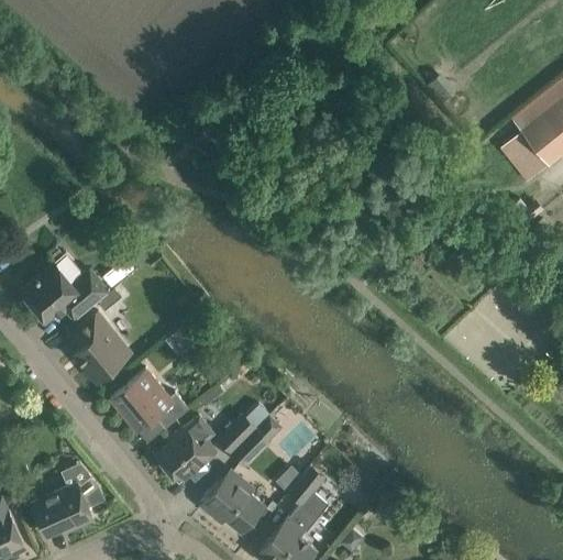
[(527,183),(548,166),(562,153),(562,96),(520,131),(499,147),(527,183)]
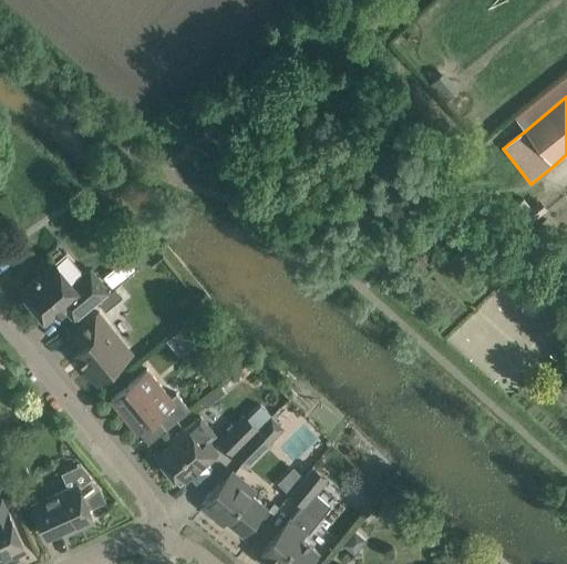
[(531,207),(524,200),(514,207),(521,216),(513,222),(522,232),(547,211),(539,201),(531,207)]
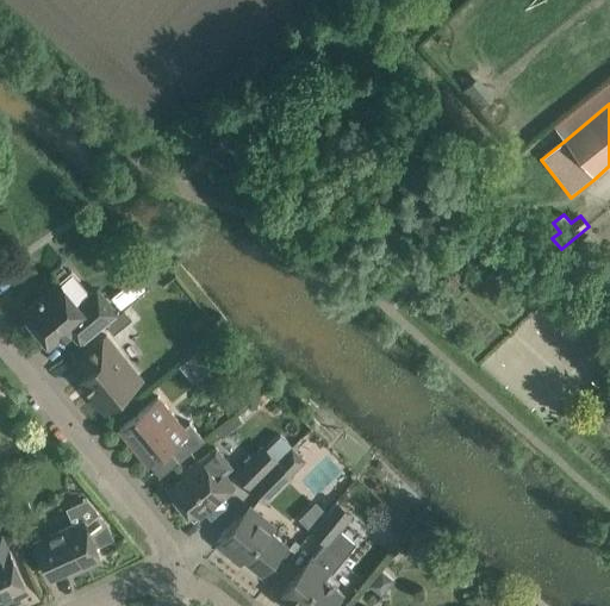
[(57,282),(67,275),(61,268),(51,276),(57,282)]
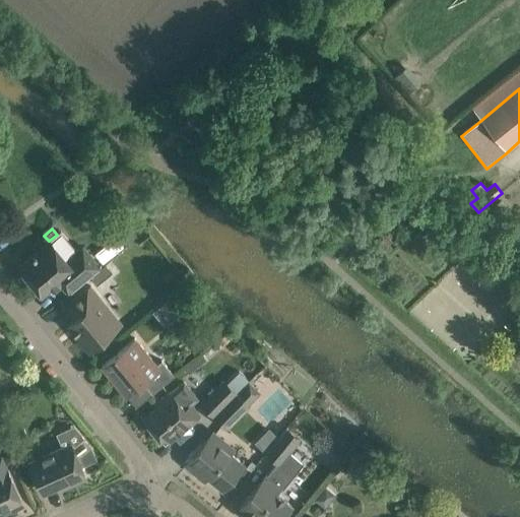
[(93,255),(102,265),(123,248),(116,238),(93,255)]
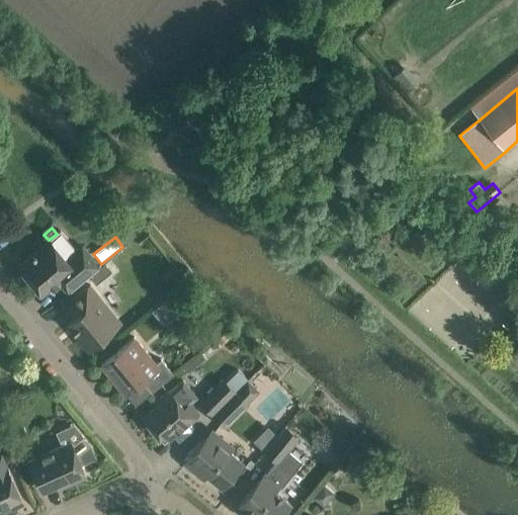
[(49,243),(19,267),(41,294),(57,281),(68,294),(89,278),(101,268),(84,248),(66,263),(49,243)]
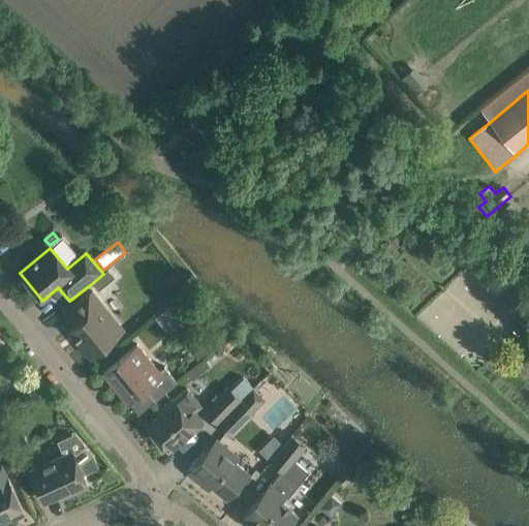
[(103,274),(91,284),(97,292),(114,279),(107,271),(103,274)]
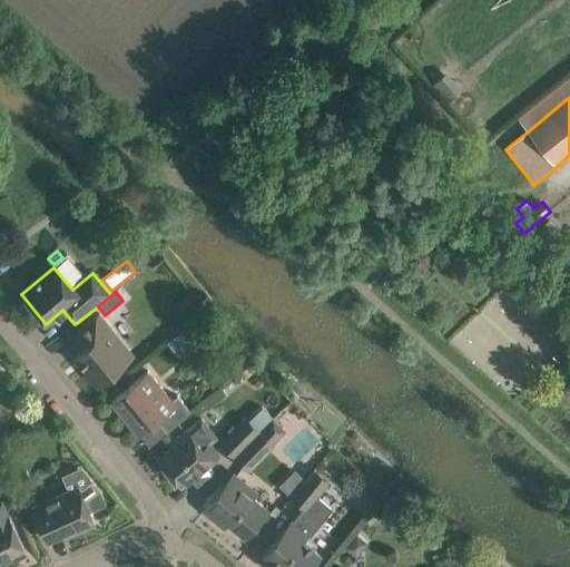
[(86,325),(69,340),(79,353),(74,358),(97,388),(115,373),(133,359),(131,357),(127,361),(105,333),(109,329),(98,316),(86,325)]
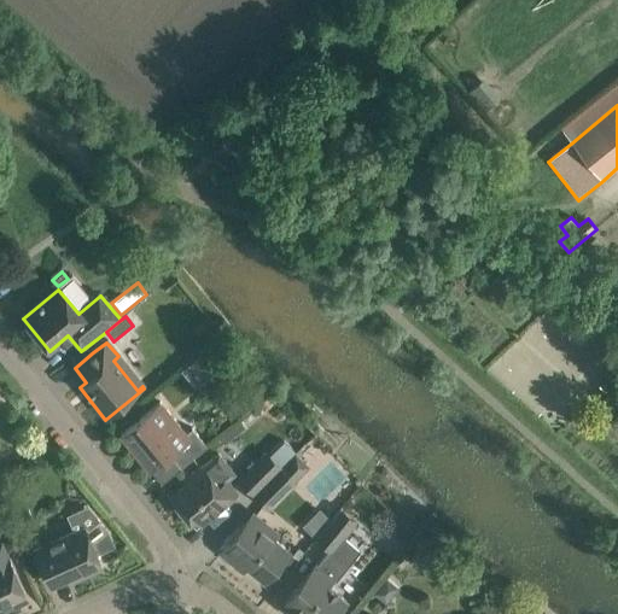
[(211,366),(221,358),(214,349),(184,370),(190,379),(202,370),(208,378),(216,372),(211,366)]
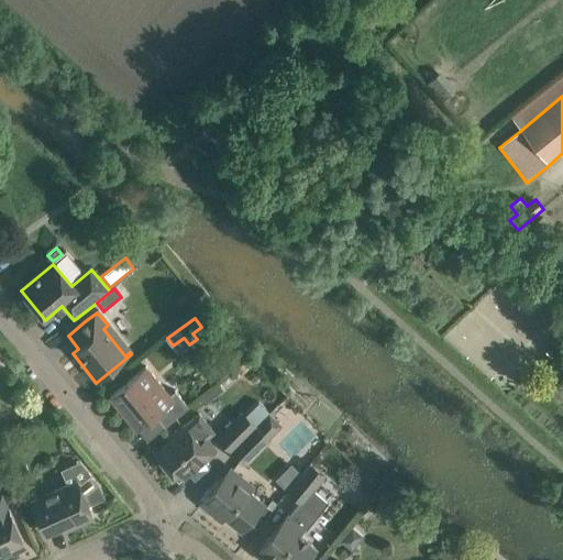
[(164,429),(180,415),(188,409),(175,392),(168,397),(145,369),(109,398),(136,432),(155,418),(164,429)]
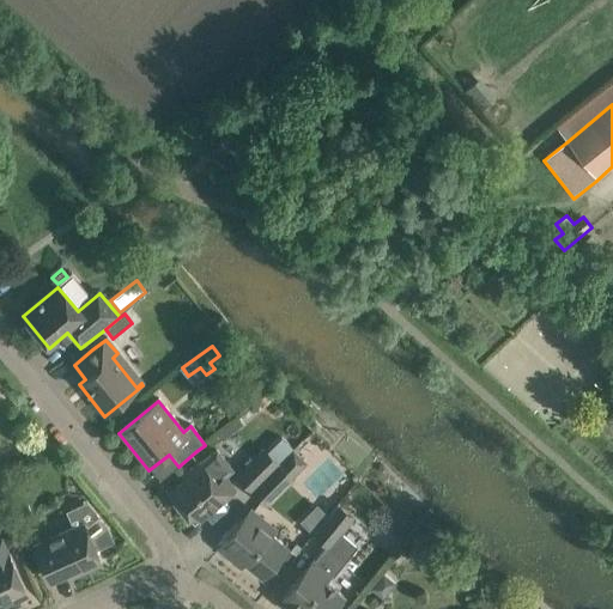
[(241,427),(242,425),(236,420),(216,436),(222,442),(223,442),(241,427)]
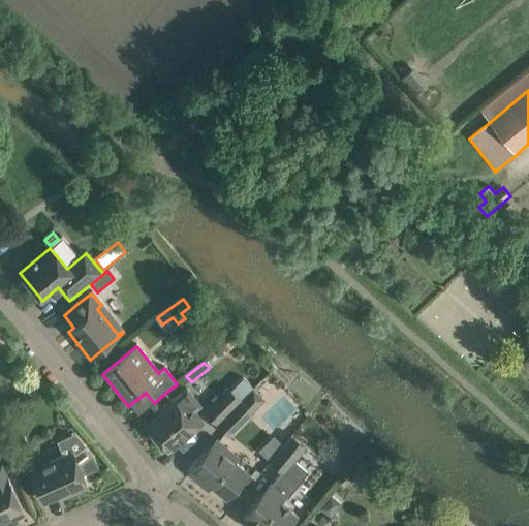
[(228,390),(211,406),(205,413),(217,426),(249,393),(245,389),(236,388),(231,392),(228,390)]
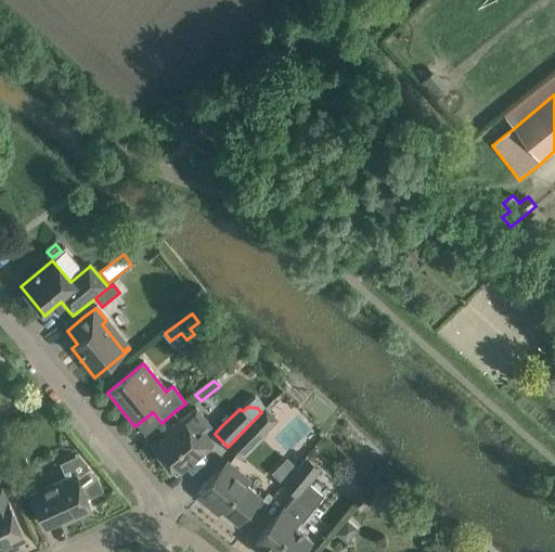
[(196,409),(181,422),(166,434),(168,436),(153,448),(167,465),(171,462),(180,472),(213,445),(204,435),(213,428),(196,409)]
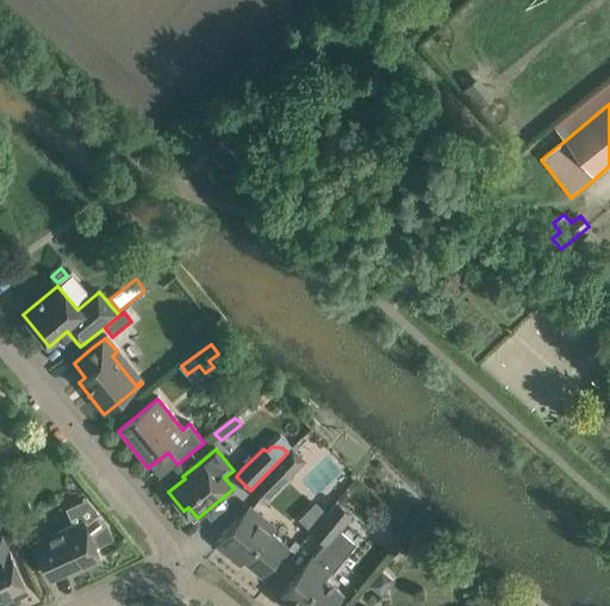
[(265,504),(274,494),(305,463),(291,449),(287,453),(250,491),(265,504)]
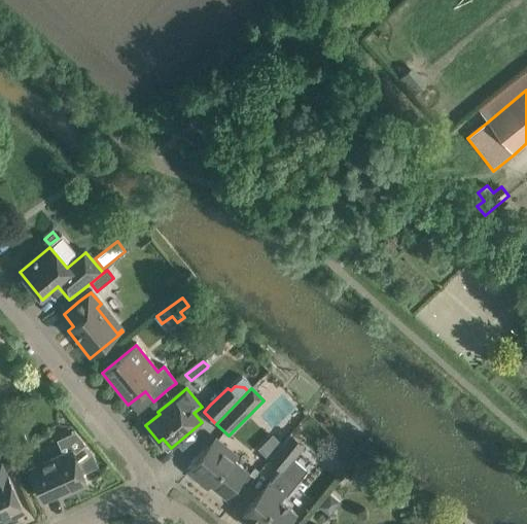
[(287,523),(294,514),(279,501),(283,496),(286,498),(307,472),(293,460),(305,447),(300,442),(290,434),(269,461),(280,470),(242,517),(249,523),(287,523)]
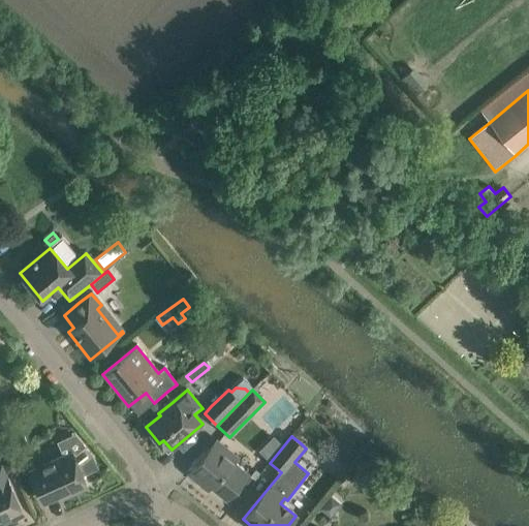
[(71,454),(29,472),(42,502),(56,497),(57,500),(87,487),(82,476),(93,470),(94,466),(90,456),(82,445),(71,454)]
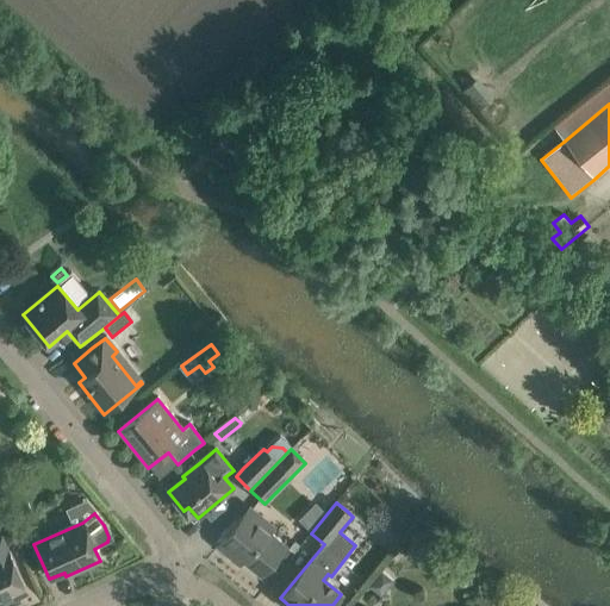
[(261,574),(275,556),(284,545),(246,514),(232,529),(218,548),(240,566),(243,561),(261,574)]
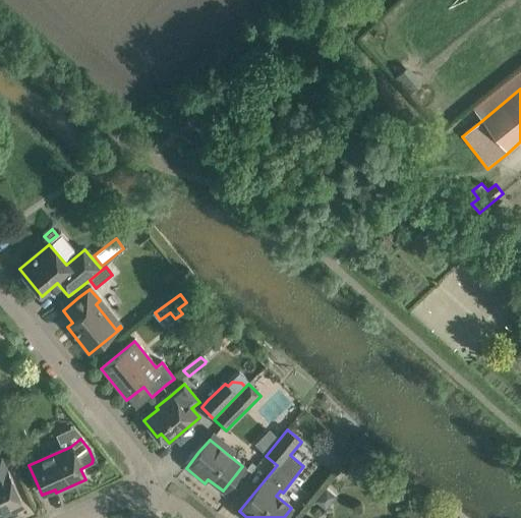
[(20,447),(11,450),(14,459),(23,456),(20,447)]
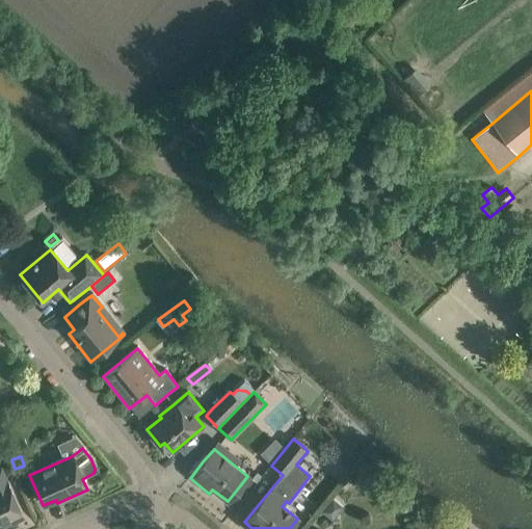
[(0,524),(9,521),(10,524),(23,519),(1,470),(0,470),(0,524)]
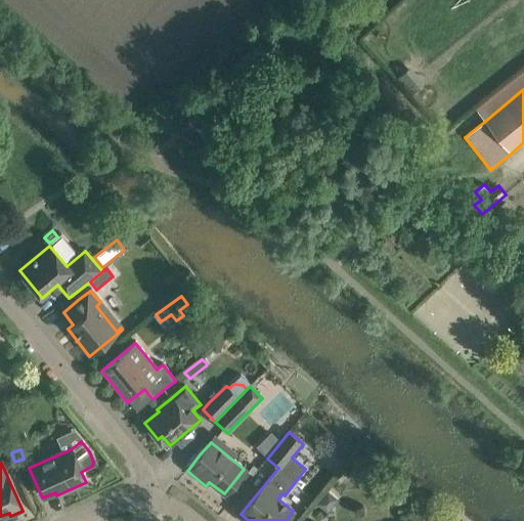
[(326,513),(338,500),(328,491),(316,505),(326,513)]
